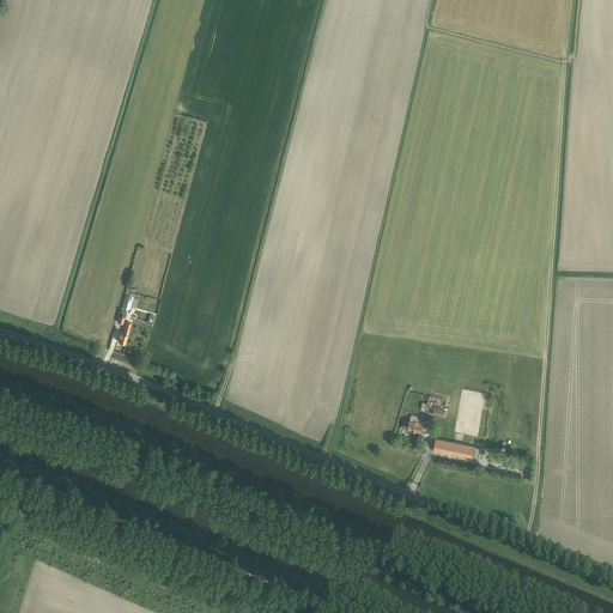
[(134,292),(126,290),(117,317),(123,320),(127,308),(129,309),(134,292)]
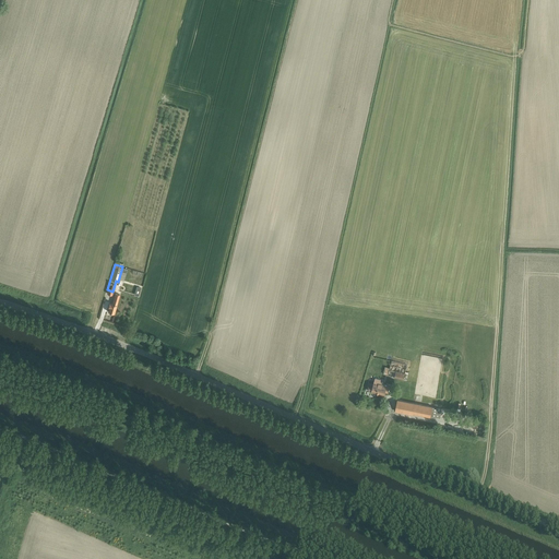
[(115,311),(119,292),(116,290),(114,297),(110,296),(106,309),(115,311)]
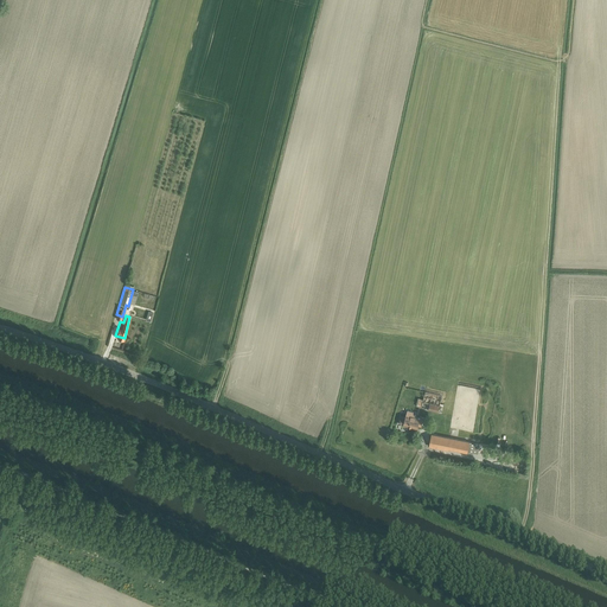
[(419,397),(416,406),(439,411),(439,410),(442,411),(445,403),(441,402),(442,393),(426,389),(423,398),(419,397)]
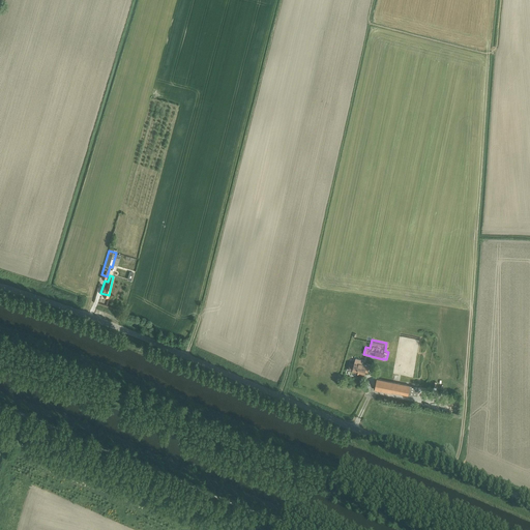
[(354,364),(352,371),(364,374),(365,371),(367,372),(370,365),(363,363),(363,362),(361,361),(361,359),(356,357),(354,364)]
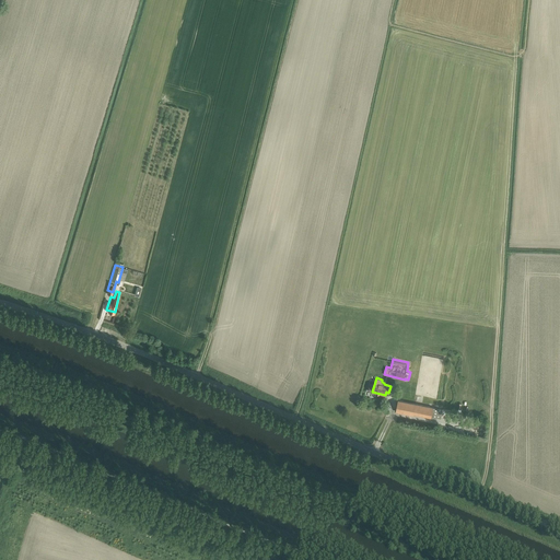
[(432,417),(433,407),(398,399),(396,410),(413,415),(413,413),(432,417)]
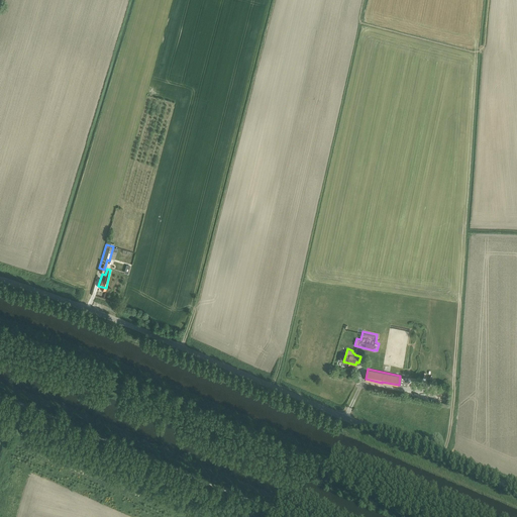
[(400,376),(399,385),(407,387),(409,378),(400,376)]
